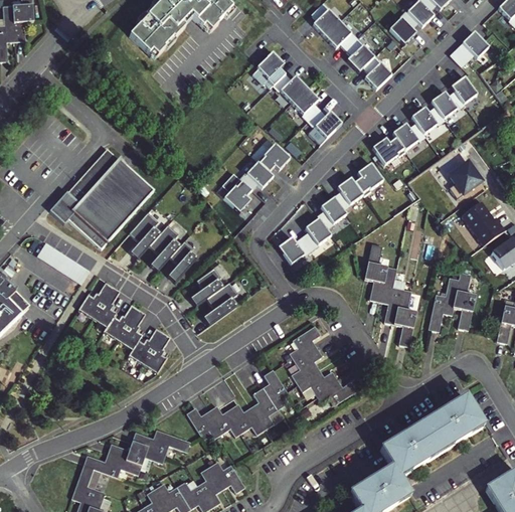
[(0,61),(7,61),(6,42),(26,40),(24,21),(34,21),(32,0),(21,0),(22,5),(2,6),(3,25),(0,25),(0,61)]
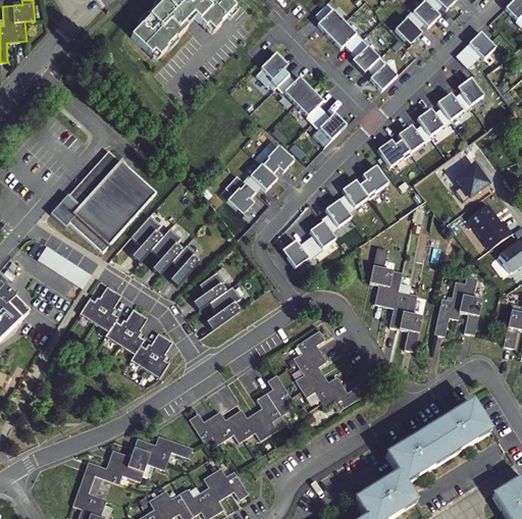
[(161,0),(139,23),(141,26),(131,37),(150,55),(153,52),(159,57),(167,49),(165,48),(174,39),(175,40),(188,28),(184,24),(192,16),(205,28),(207,26),(213,32),(221,24),(220,23),(236,7),(227,0),(161,0)]
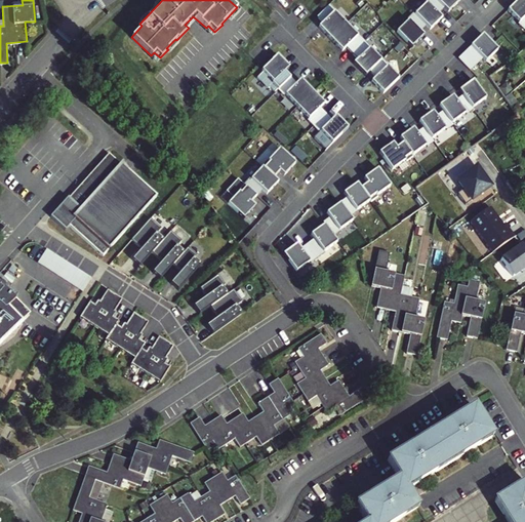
[(428,0),(415,12),(427,24),(431,28),(443,15),(439,11),(445,5),(439,0),(428,0)]
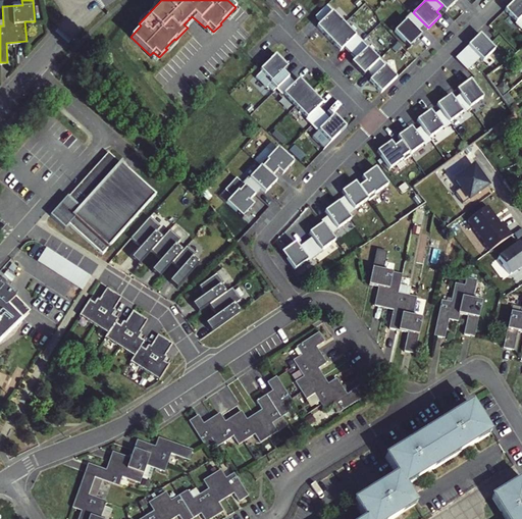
[(436,0),(447,10),(457,0),(436,0)]
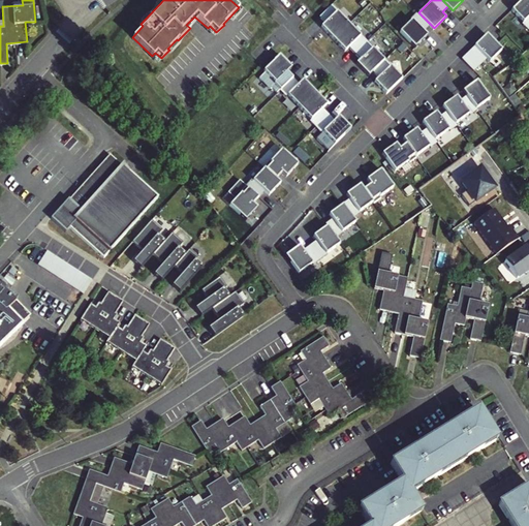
[(325,21),(321,25),(334,37),(349,22),(337,9),(339,8),(333,2),(320,14),(325,21)]
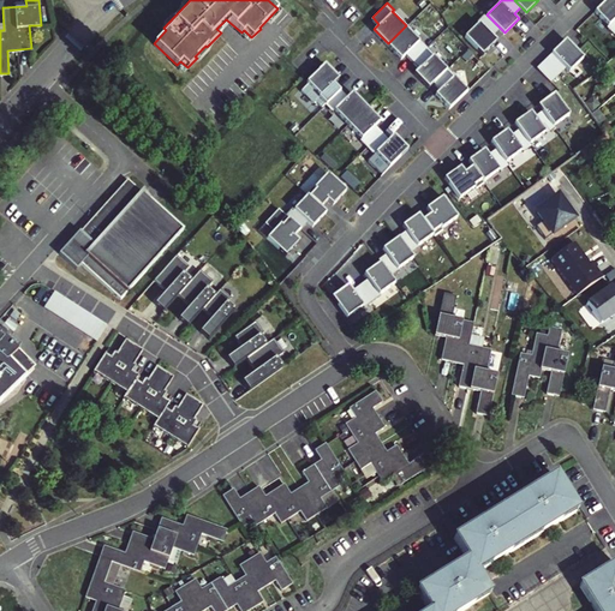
[(479,21),(465,35),(483,53),(497,40),(493,34),(500,28),(487,15),(485,13),(478,19),(479,21)]
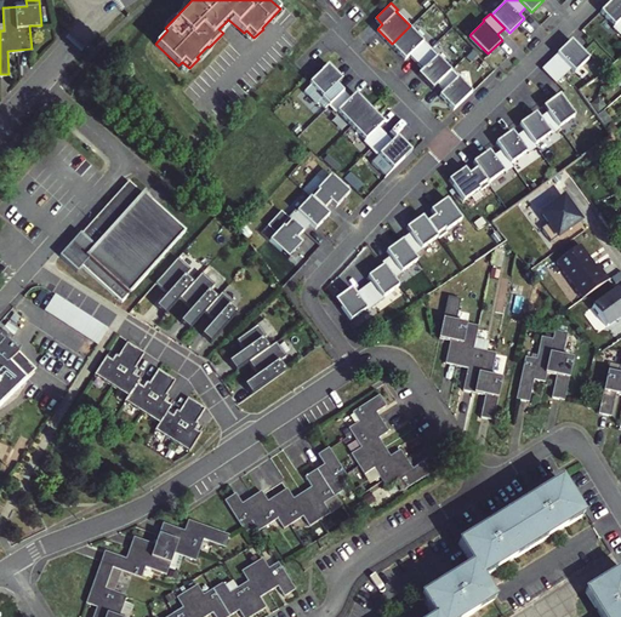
[(410,26),(392,44),(405,57),(410,53),(417,61),(432,46),(426,39),(423,40),(410,26)]
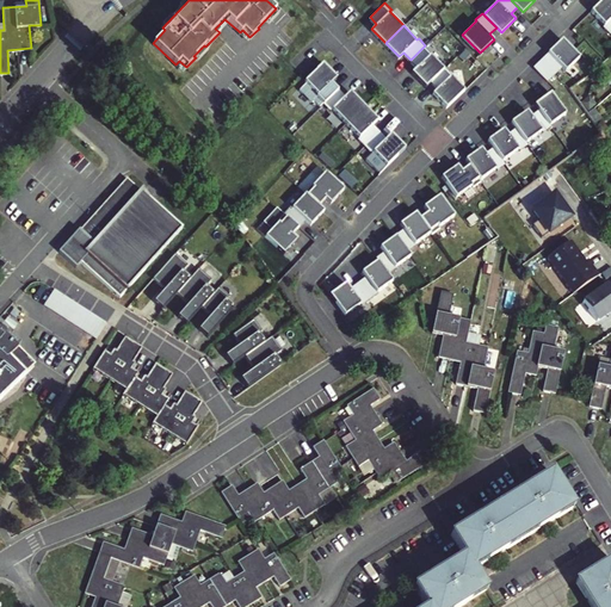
[(581,55),(563,37),(542,59),(556,72),(563,66),(567,69),(581,55)]
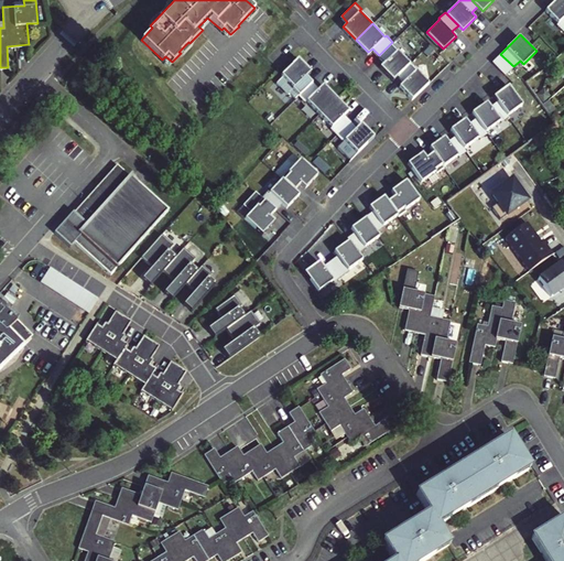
[(392,42),(379,55),(386,61),(381,65),(393,78),(398,74),(410,62),(398,50),(399,47),(392,42)]
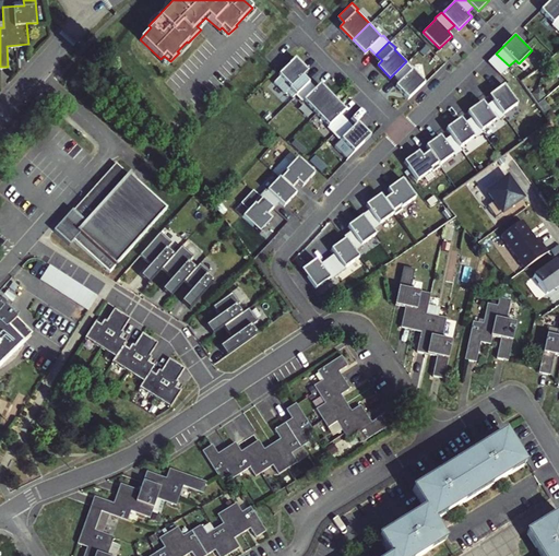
[(496,54),(489,60),(501,73),(509,66),(496,54)]
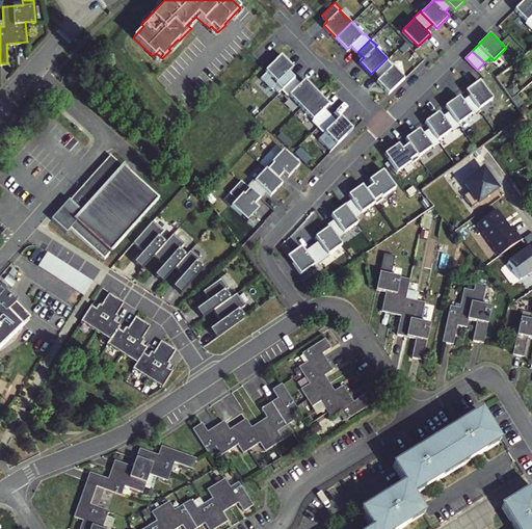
[(293,65),(282,53),(266,69),(267,70),(261,76),(271,86),(273,85),(278,90),(283,88),(295,76),(289,70),(293,65)]
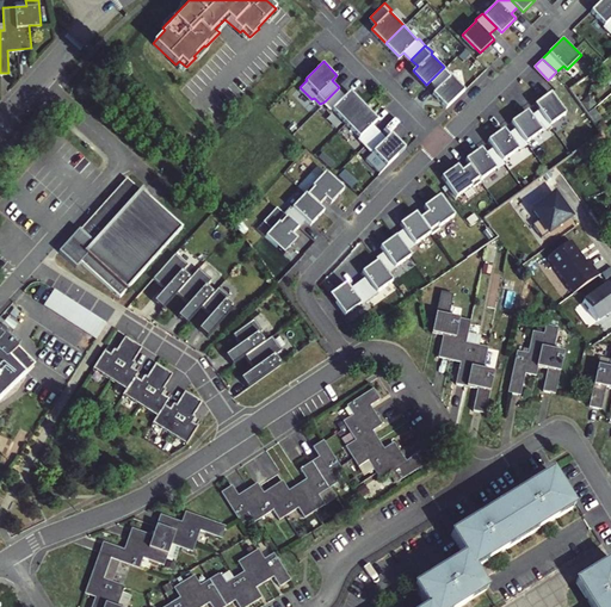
[(444,67),(431,80),(438,87),(433,92),(446,106),(466,88),(451,74),(452,73),(445,66),(444,67)]
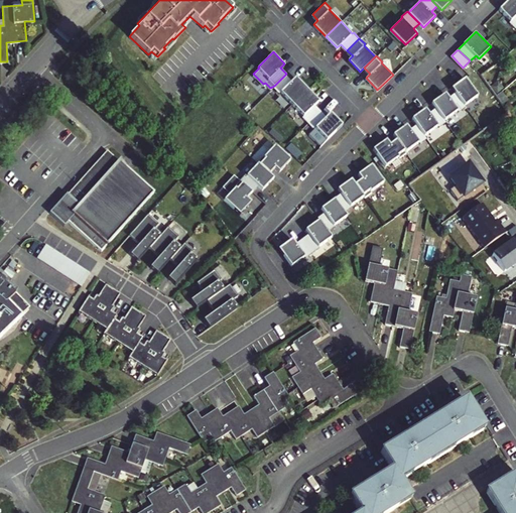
[(291,80),(286,74),(274,86),(279,92),(281,91),(292,103),(307,88),(296,76),(291,80)]
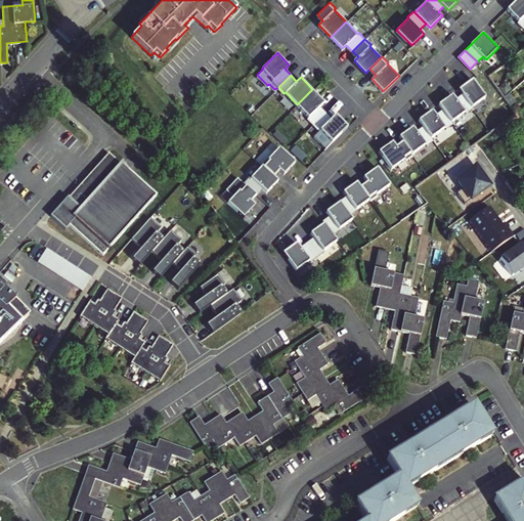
[(472,106),(485,96),(473,79),(460,88),(463,93),(472,106)]
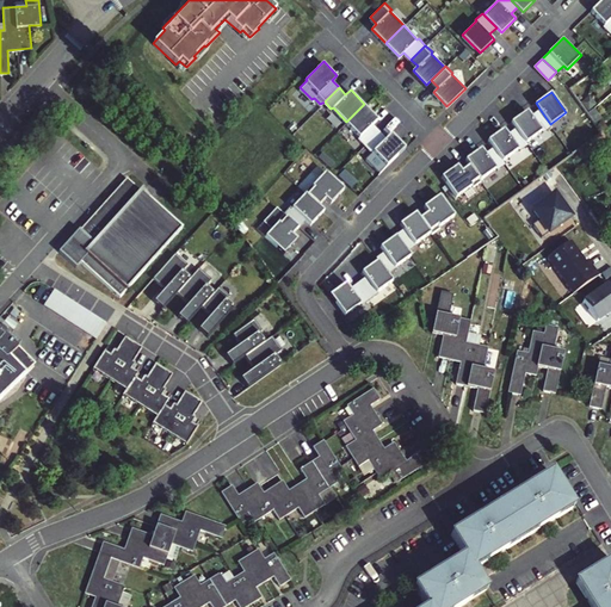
[(364,104),(346,122),(360,136),(358,137),(365,144),(380,130),(372,123),(378,118),(364,104)]
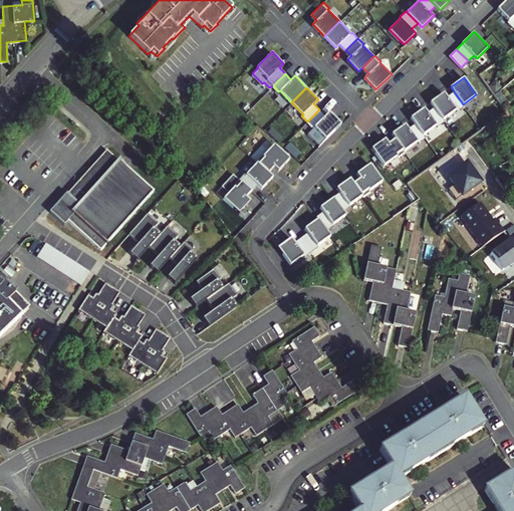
[(500,89),(496,93),(503,100),(506,97),(500,89)]
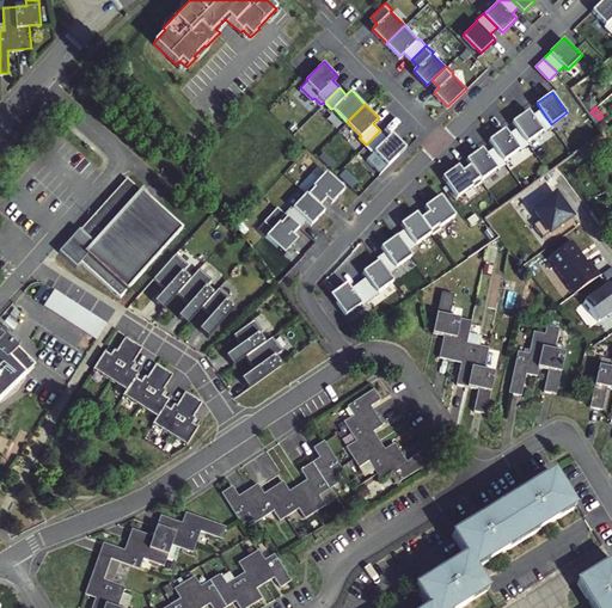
[(528,109),(512,121),(527,141),(543,129),(544,130),(552,126),(551,124),(540,109),(532,115),(528,109)]
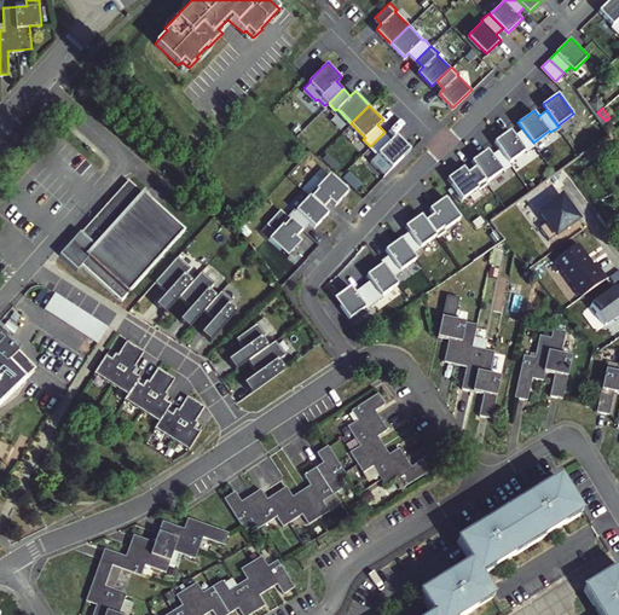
[(510,128),(495,140),(499,148),(509,161),(526,149),(527,151),(534,145),(533,143),(522,128),(515,134),(510,128)]
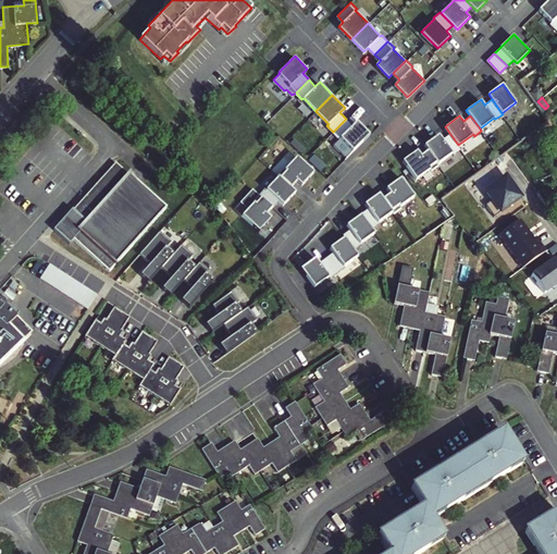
[(346,119),(333,132),(339,137),(333,144),(346,157),(370,133),(357,121),(353,125),(346,119)]
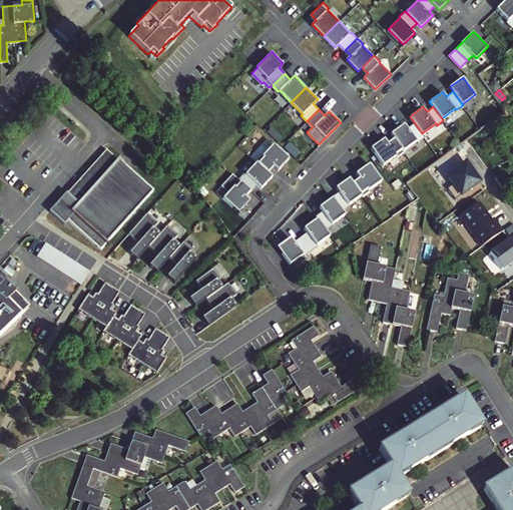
[(506,110),(496,117),(500,122),(511,114),(507,109),(506,110)]
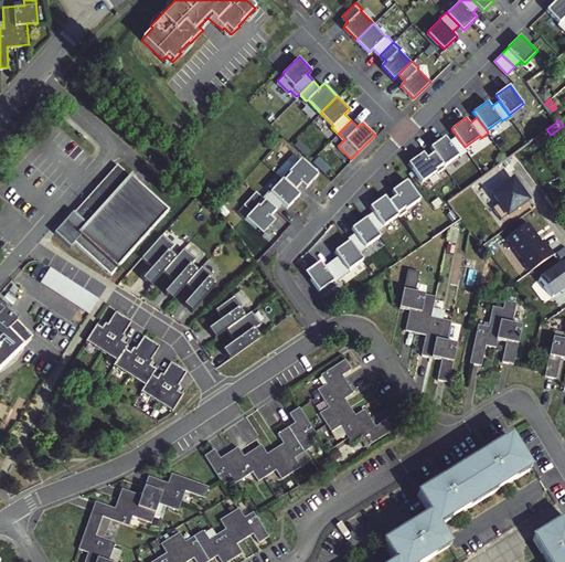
[(534,138),(539,144),(551,135),(546,129),(534,138)]
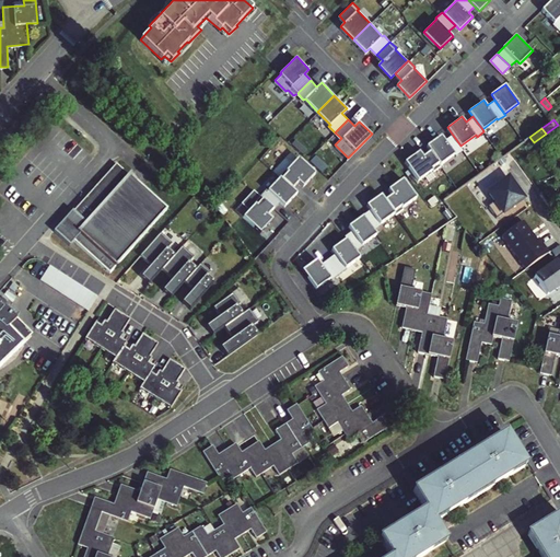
[(445,139),(441,134),(427,144),(430,149),(440,163),(455,152),(455,153),(463,149),(461,146),(452,134),(445,139)]
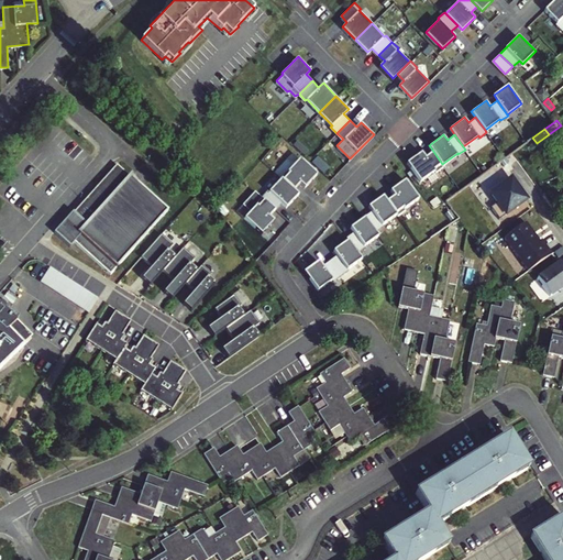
[(421,150),(407,161),(420,179),(434,169),(435,171),(443,165),(442,164),(432,150),(426,155),(421,150)]
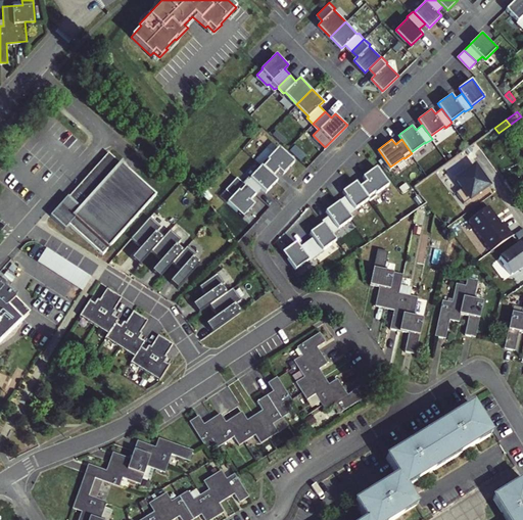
[(294,159),(278,145),(267,156),(266,155),(259,162),(260,163),(272,174),(278,168),(282,172),(294,159)]
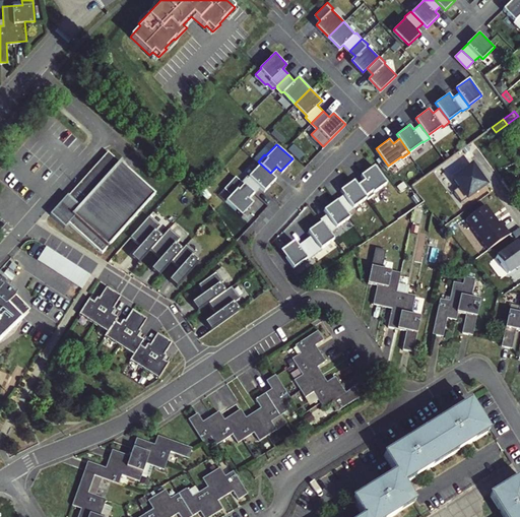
[(51,211),(50,212),(65,225),(69,220),(103,251),(155,192),(108,149),(61,202),(62,203),(53,213),(52,212),(51,211)]
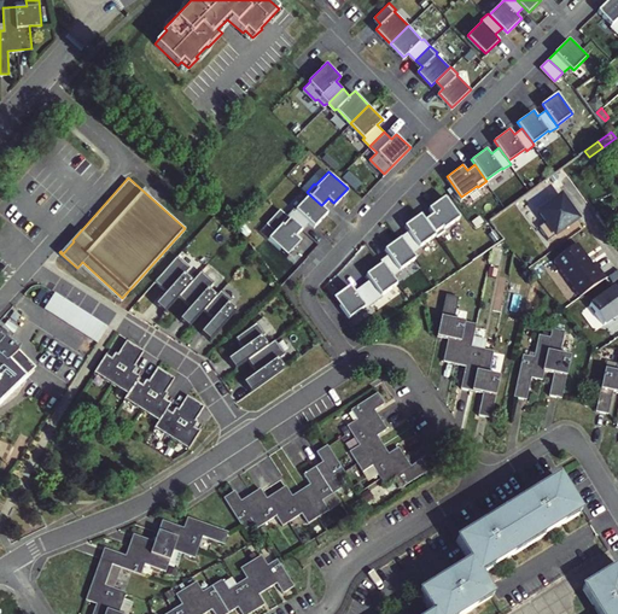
[(538,224),(548,238),(578,216),(560,192),(551,199),(552,200),(538,209),(546,220),(538,224)]
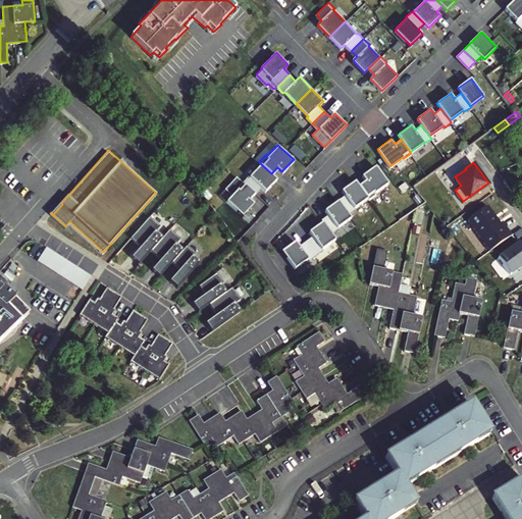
[(264,190),(276,177),(271,173),(260,163),(249,175),(247,173),(242,179),(243,180),(254,192),(260,186),(264,190)]
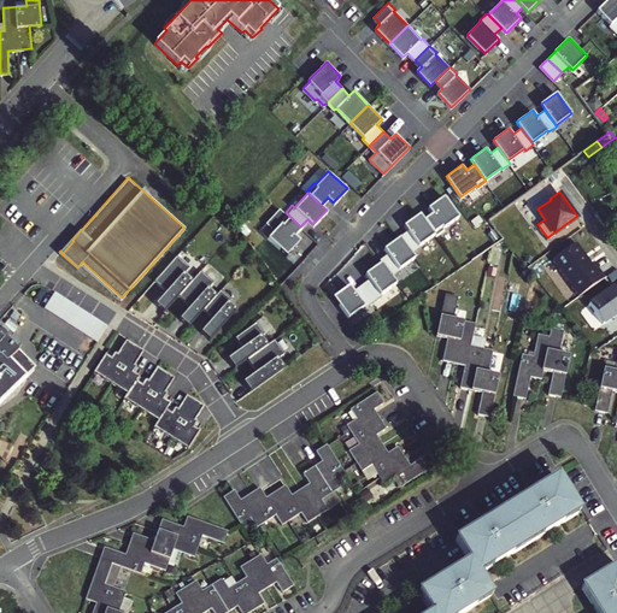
[(432,211),(423,217),(434,233),(435,234),(444,228),(442,225),(458,214),(444,194),(427,206),(432,211)]
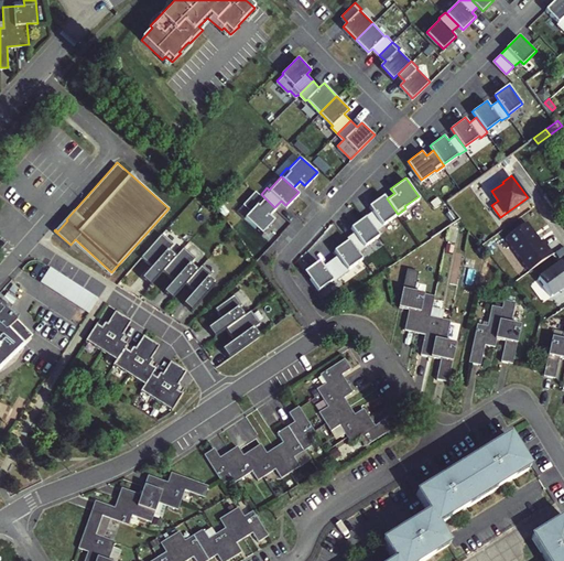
[(383,193),(368,204),(372,209),(365,214),(376,229),(382,224),(382,223),(397,213),(387,198),(383,193)]
